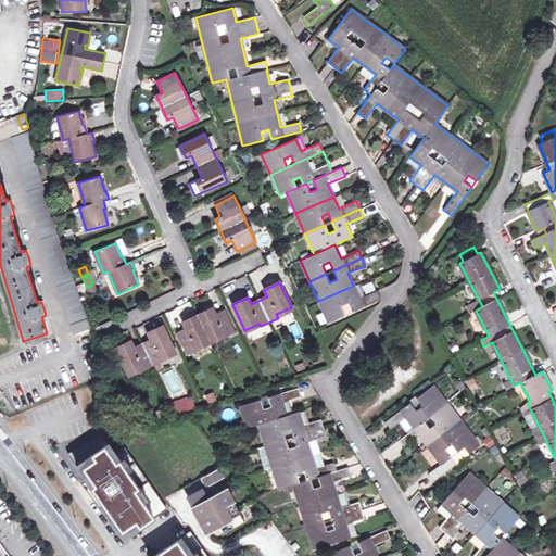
[(96,291),(92,285),(87,287),(89,294),(96,291)]
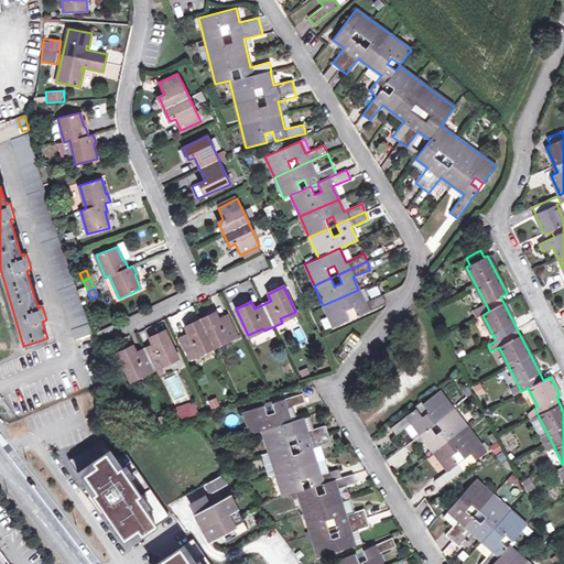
[(364,303),(368,301),(362,289),(358,290),(364,303)]
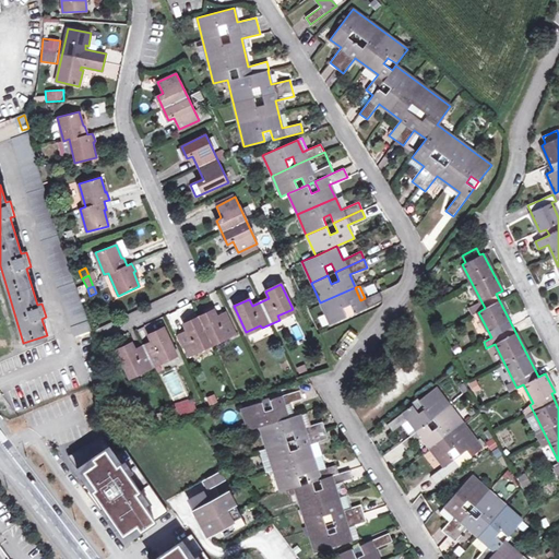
[(355,287),(320,302),(330,324),(346,317),(343,308),(349,305),(354,313),(382,301),(378,292),(365,298),(360,300),(355,287)]
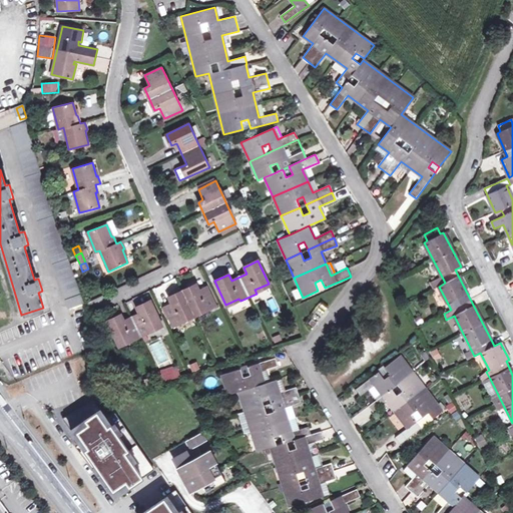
[(315,283),(318,291),(325,288),(321,280),(315,283)]
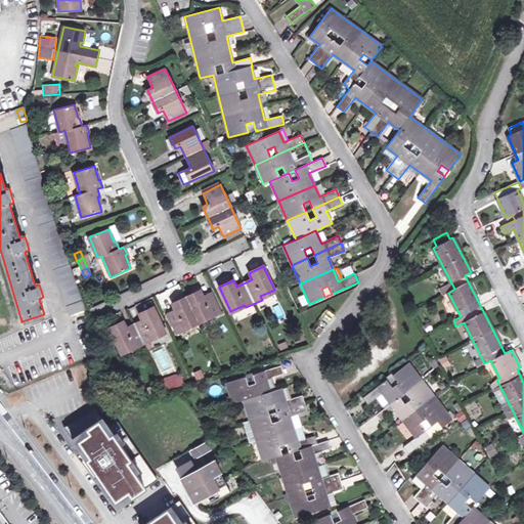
[(201,291),(172,304),(175,310),(167,313),(176,334),(185,331),(183,328),(212,314),(213,317),(221,313),(211,293),(204,296),(201,291)]
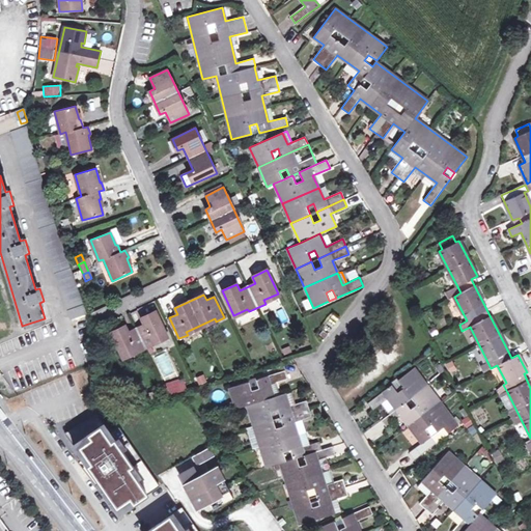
[(156,311),(140,318),(143,325),(128,332),(124,326),(110,332),(121,357),(137,350),(138,353),(155,344),(154,341),(167,335),(156,311)]
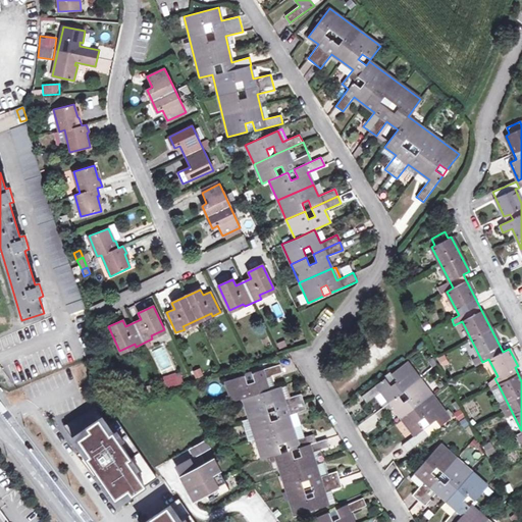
[(438,358),(441,366),(449,363),(446,355),(438,358)]
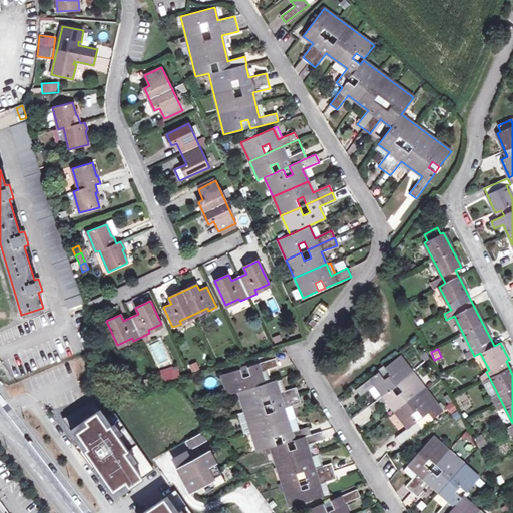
[(467,359),(474,356),(471,350),(465,353),(467,359)]
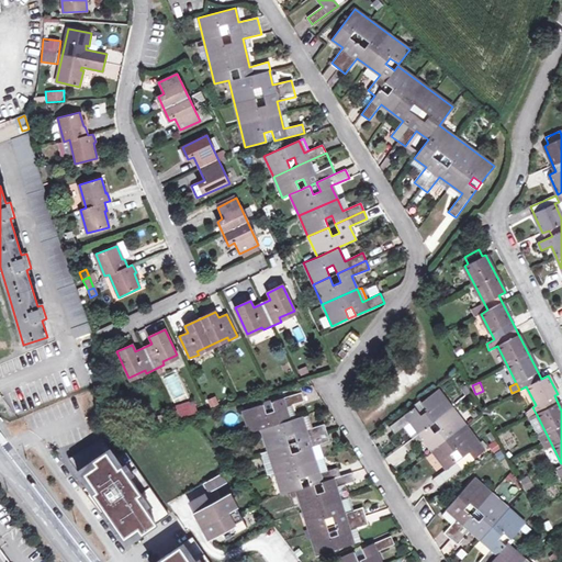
[(419,400),(412,405),(414,407),(389,426),(394,433),(403,426),(411,420),(419,433),(413,438),(403,445),(408,451),(424,439),(447,469),(433,479),(438,486),(461,469),(456,462),(449,453),(456,448),(462,457),(469,452),(474,459),(484,450),(438,390),(422,402),(419,400)]
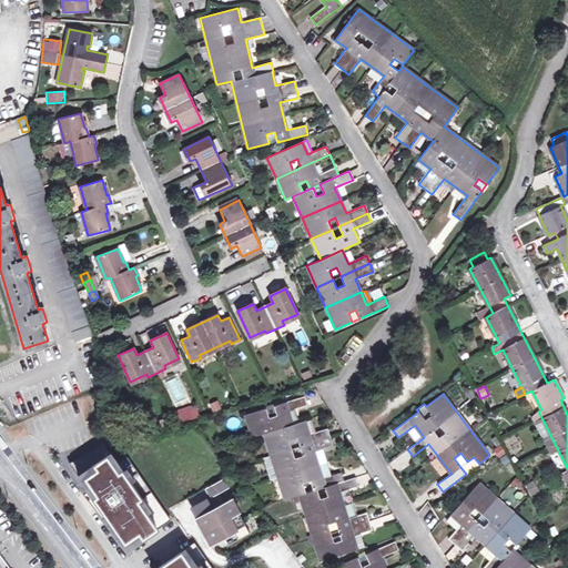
[(264,433),(284,499),(300,495),(320,560),(356,549),(352,535),(371,529),(365,513),(356,516),(347,518),(343,505),(338,492),(357,486),(355,477),(343,480),(341,473),(322,478),(314,452),(332,446),(327,428),(308,434),(304,421),(292,424),(287,411),(306,405),(304,396),(273,405),(276,415),(269,417),(265,408),(245,414),(252,437),(264,433)]
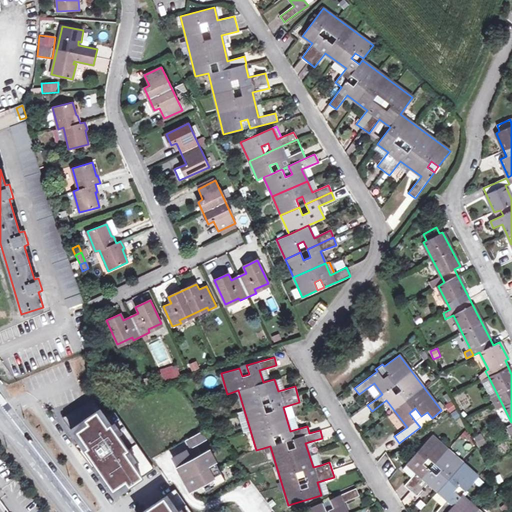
[(188,364),(191,372),(199,369),(196,361),(188,364)]
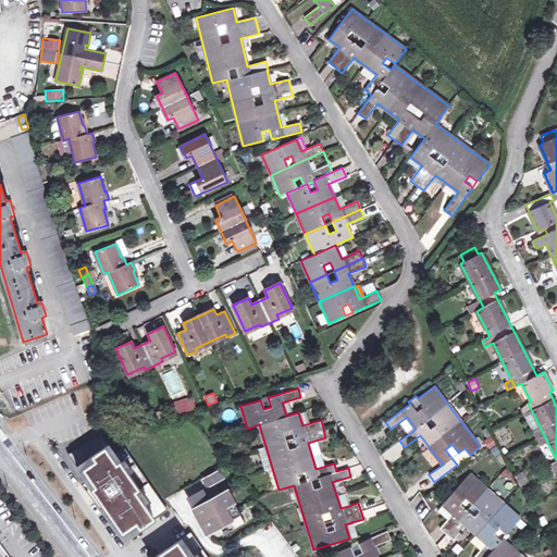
[(193,397),(173,400),(175,413),(195,409),(193,397)]
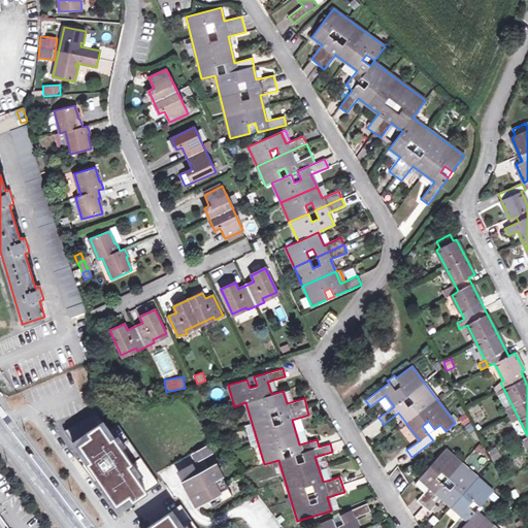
[(512,404),(504,390),(497,394),(504,408),(512,404)]
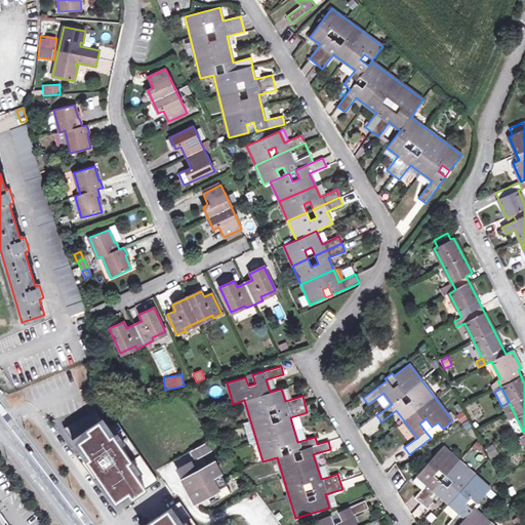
[(384,393),(376,398),(386,409),(392,404),(384,393)]
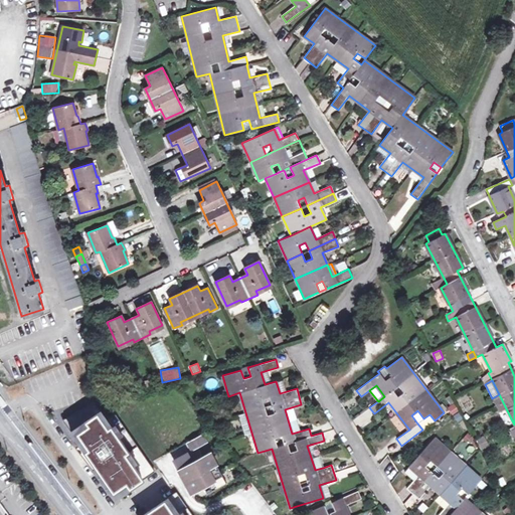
[(503,402),(500,396),(493,399),(497,406),(503,402)]
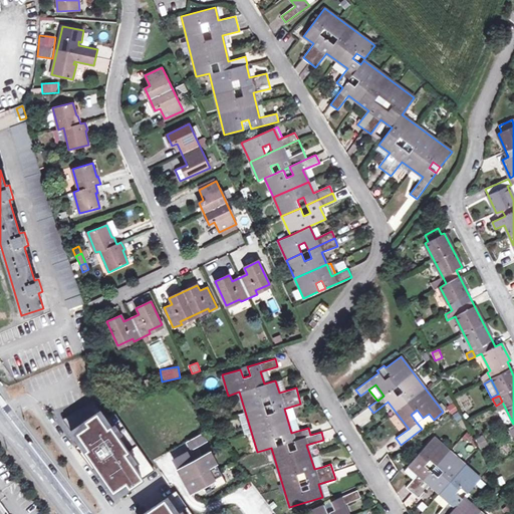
[(93,401),(62,419),(79,443),(82,441),(88,449),(81,453),(92,468),(95,466),(116,496),(155,470),(114,414),(105,419),(93,401)]
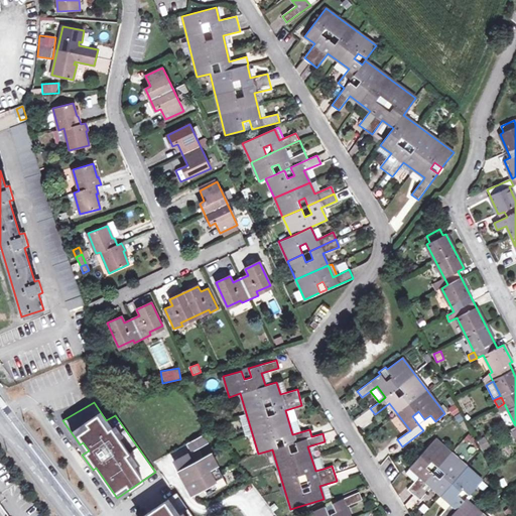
[(453,416),(460,412),(456,404),(448,408),(453,416)]
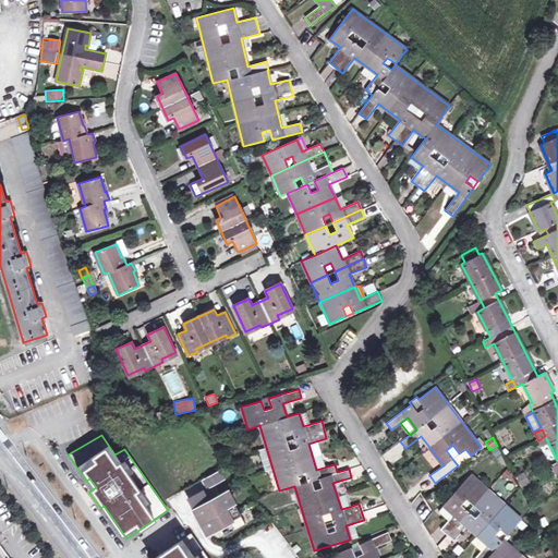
[(452,459),(459,453),(452,445),(446,450),(452,459)]
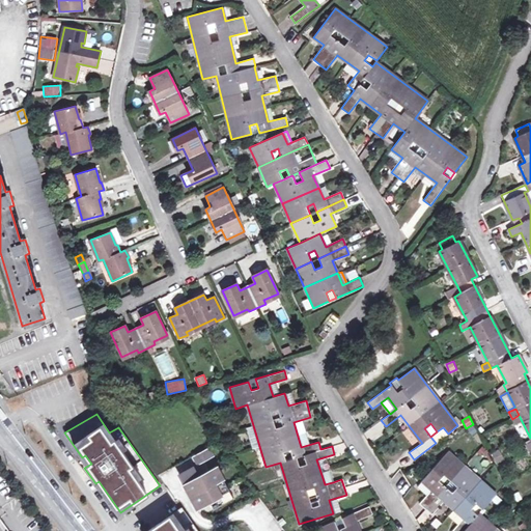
[(514,427),(522,443),(529,440),(522,424),(514,427)]
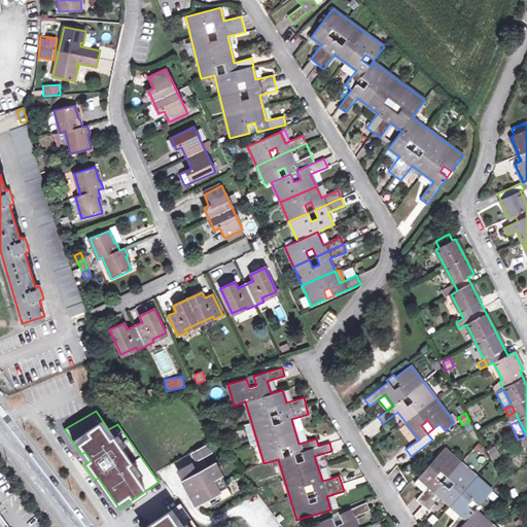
[(407,442),(413,438),(407,425),(400,428),(407,442)]
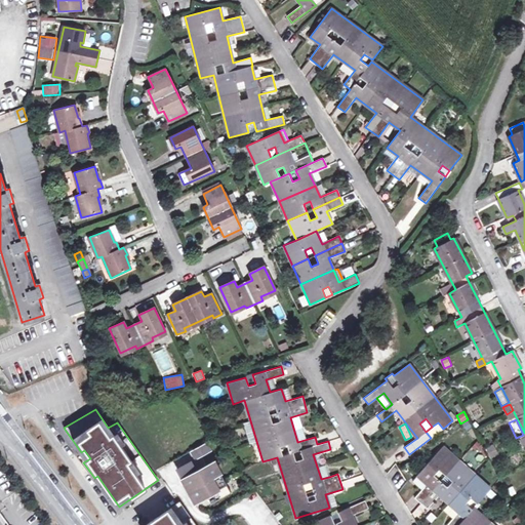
[(192,451),(196,459),(210,451),(206,443),(192,451)]
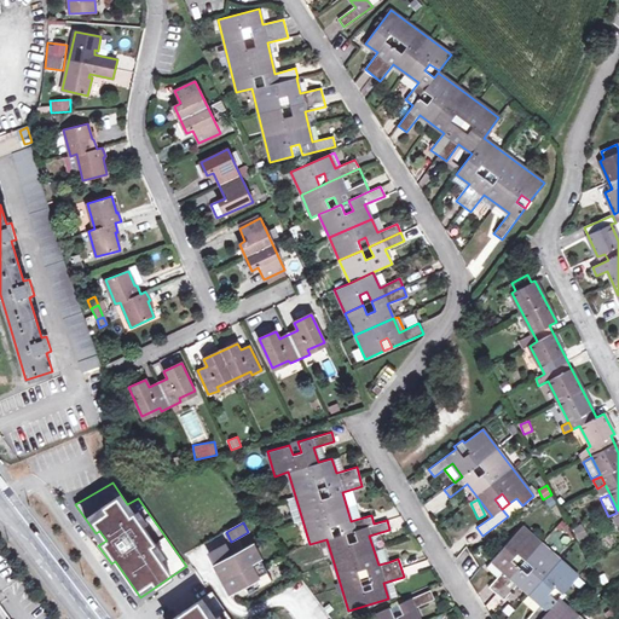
[(579,618),(577,615),(557,599),(556,600),(549,594),(555,586),(562,594),(578,576),(521,526),(492,560),(504,571),(497,578),(490,586),(504,600),(518,584),(541,603),(527,618),(579,618)]
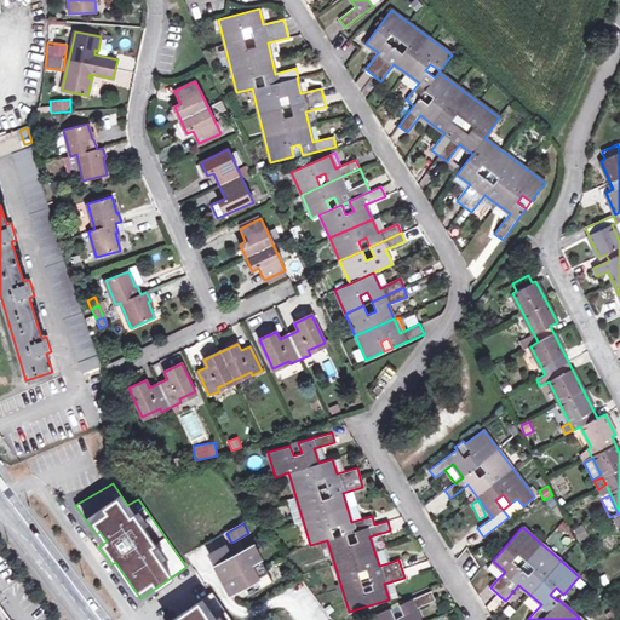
[(96,534),(91,538),(98,546),(107,541),(99,532),(96,534)]
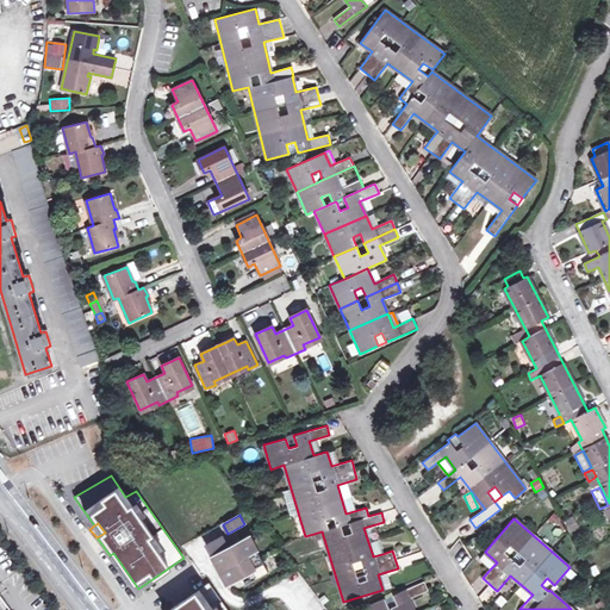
[(241,576),(262,564),(249,537),(212,558),(226,583),(241,576)]
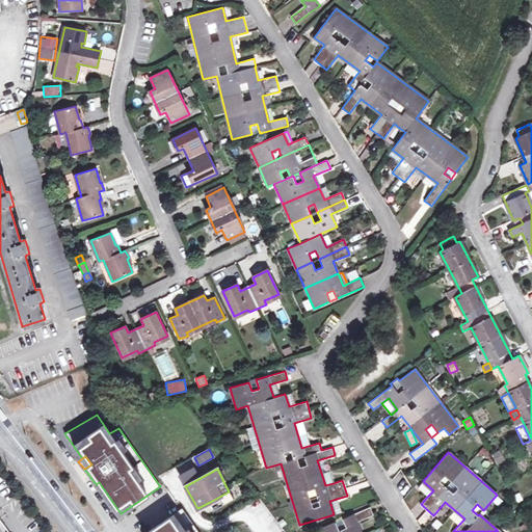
[(329,471),(321,473),(325,485),(334,483),(329,471)]
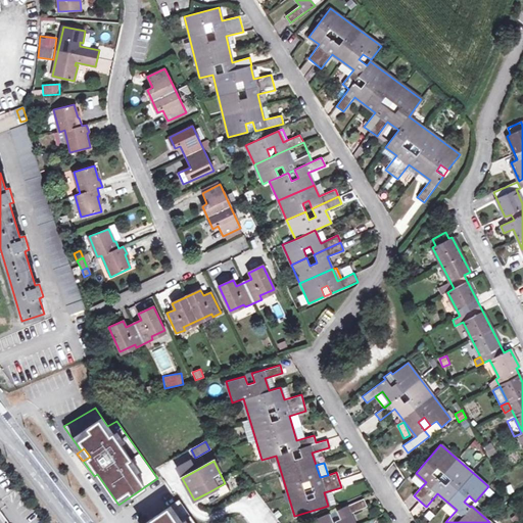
[(426,482),(416,473),(411,479),(420,488),(426,482)]
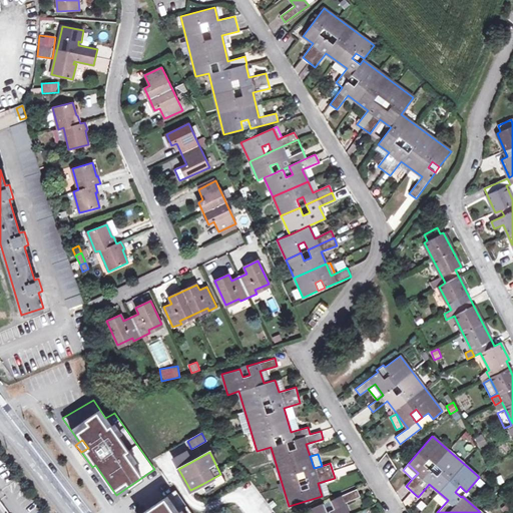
[(224,481),(220,474),(202,484),(206,491),(224,481)]
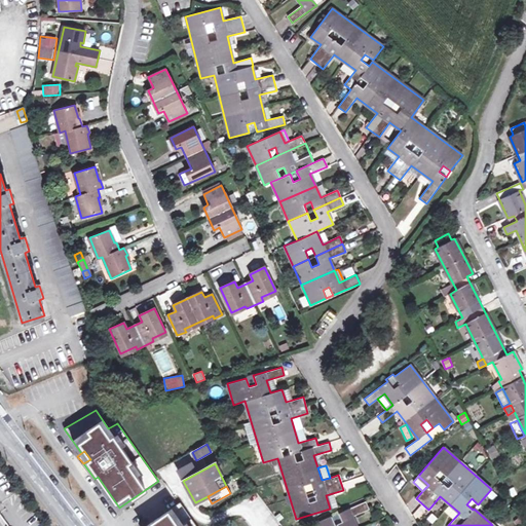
[(355,525),(351,516),(368,509),(365,501),(338,513),(342,522),(335,525),(331,516),(313,524),(313,525),(355,525)]
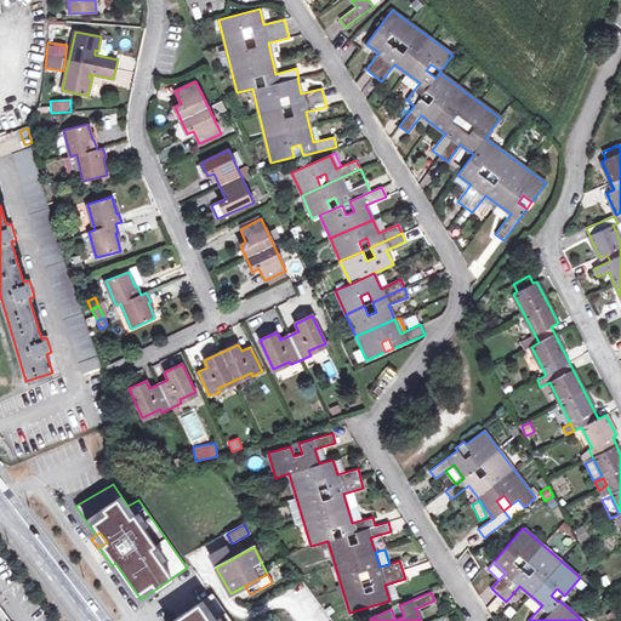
[(232,620),(212,593),(171,620),(232,620)]
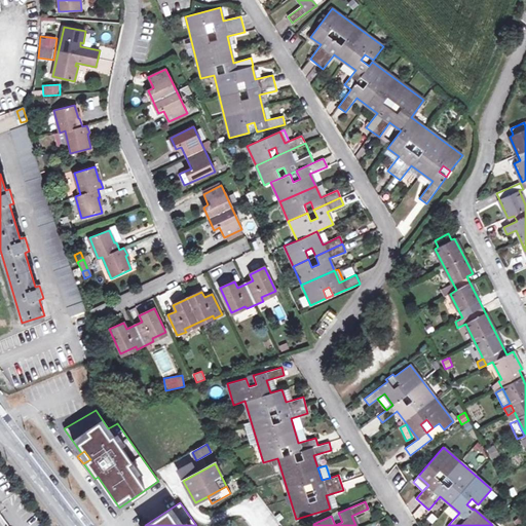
[(338,513),(331,516),(335,525),(342,522),(338,513)]
